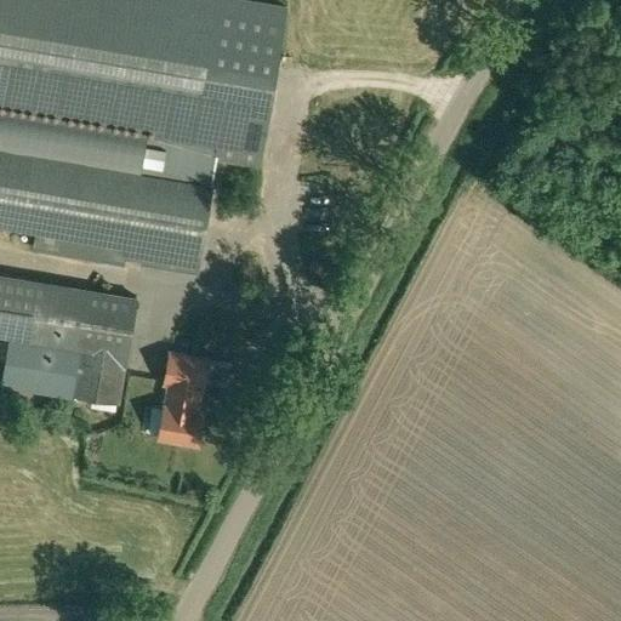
[(0,0),(0,109),(36,117),(30,153),(212,183),(216,160),(258,167),(277,60),(285,11),(224,0),(0,0)]
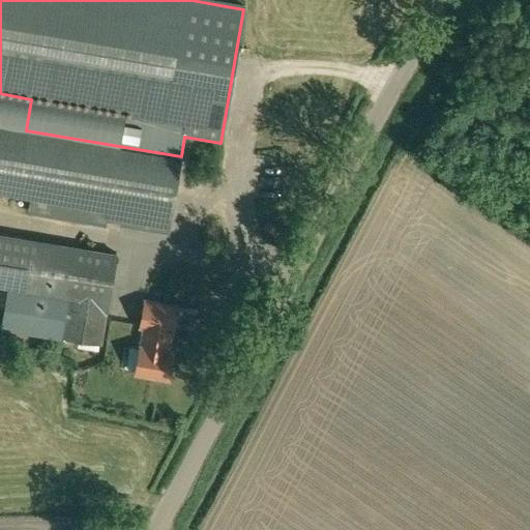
[(0,93),(0,125),(26,130),(31,99),(0,93)]
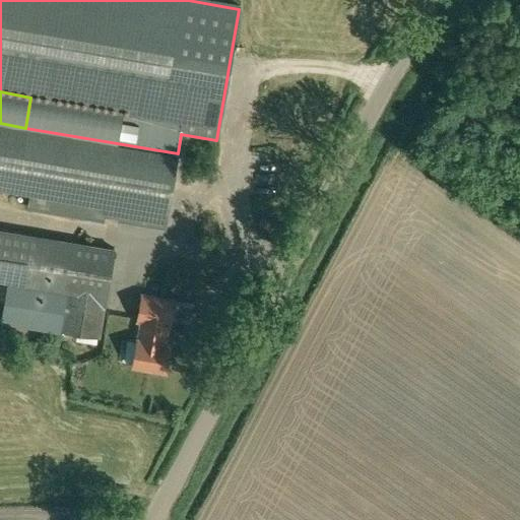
[(0,188),(28,194),(25,208),(103,221),(104,216),(166,226),(178,153),(25,128),(0,123),(0,188)]
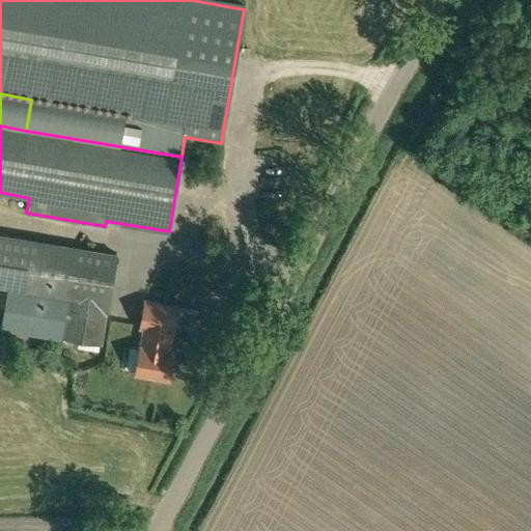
[(0,212),(0,220),(20,225),(22,217),(0,212)]
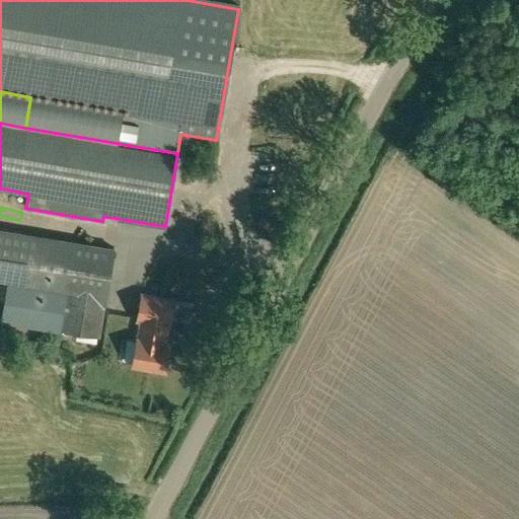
[(73,240),(0,228),(0,282),(6,283),(64,292),(73,240)]
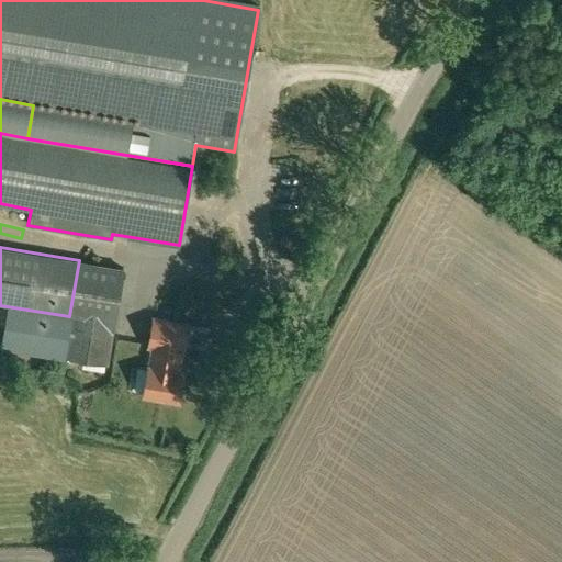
[(69,316),(67,324),(113,333),(123,268),(79,260),(69,316)]
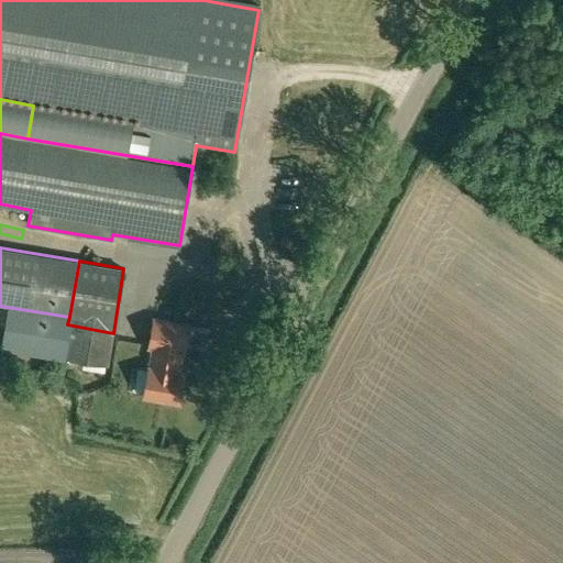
[(69,317),(7,307),(0,345),(0,349),(63,360),(67,324),(69,317)]
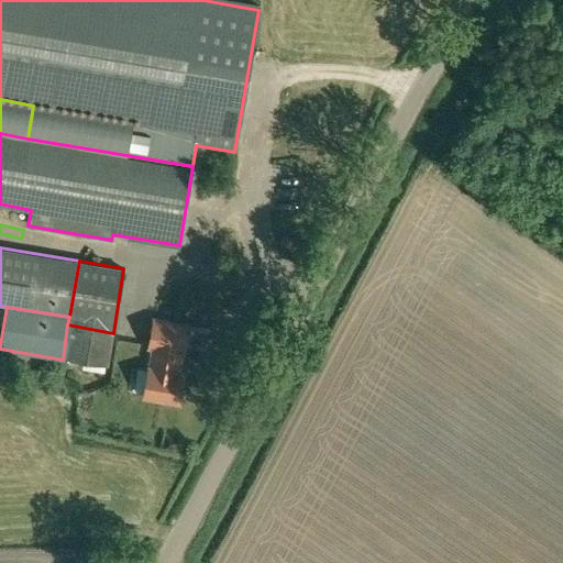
[(180,349),(184,350),(188,326),(154,320),(150,344),(153,344),(150,366),(148,366),(144,395),(179,400),(184,373),(177,371),(180,349)]
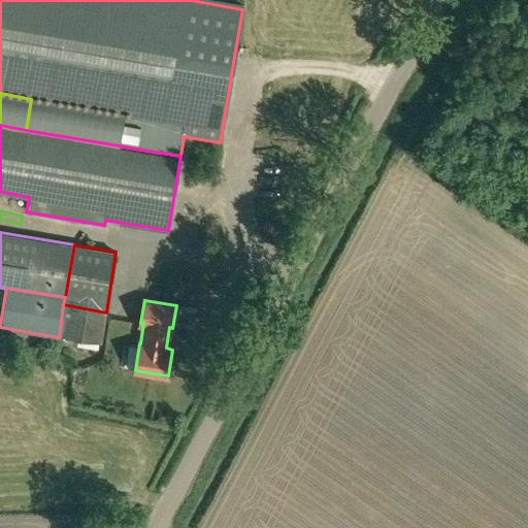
[(106,312),(63,304),(59,337),(101,344),(106,312)]
